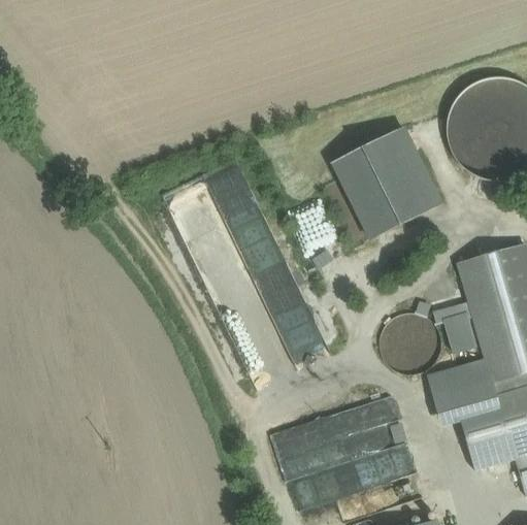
[(520,174),(526,169),(526,89),(518,84),(503,79),(488,80),(473,86),(460,96),(451,111),(448,128),(450,144),(458,160),(470,171),(487,178),(503,179),(520,174)]
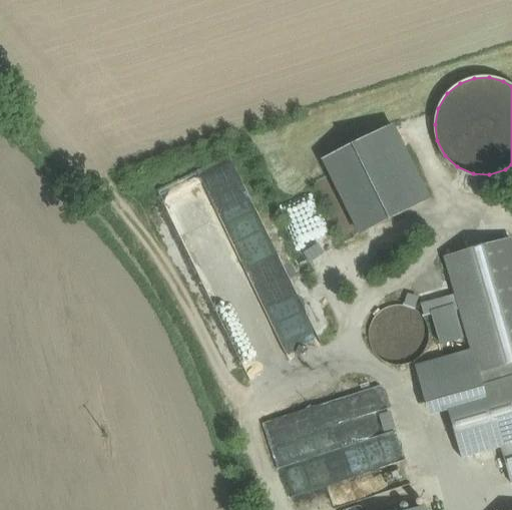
[(392,123),(321,158),(361,236),(431,195),(392,123)]
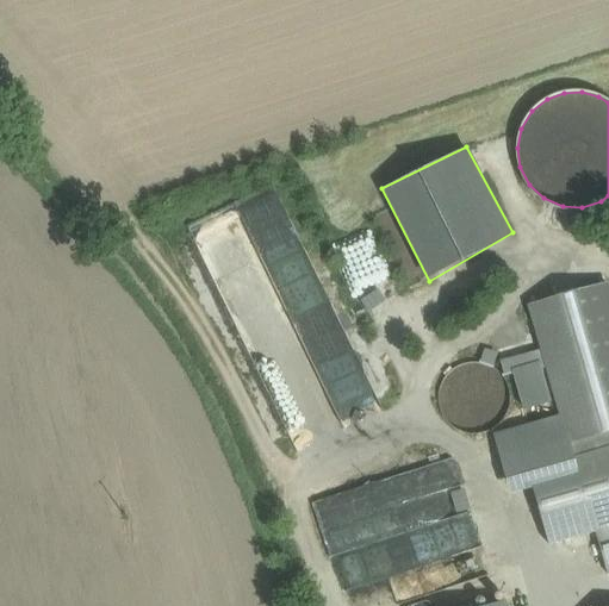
[(608,444),(608,293),(606,281),(528,303),(559,413),(571,456),(608,444)]
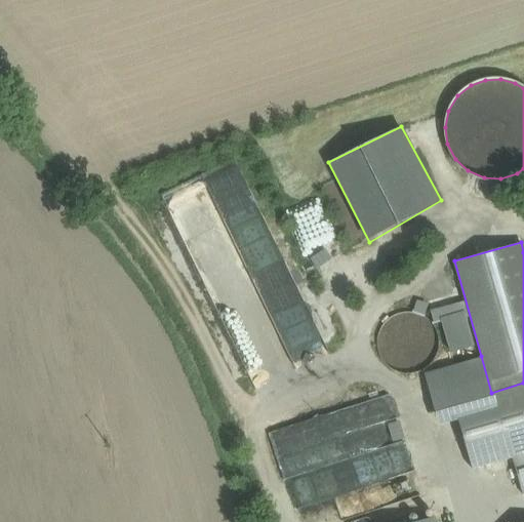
[(436,352),(439,340),(436,328),(430,318),(419,312),(407,310),(396,312),(386,319),(378,329),(376,340),(379,353),(386,363),(396,369),(408,371),(419,369),(430,362),(436,352)]
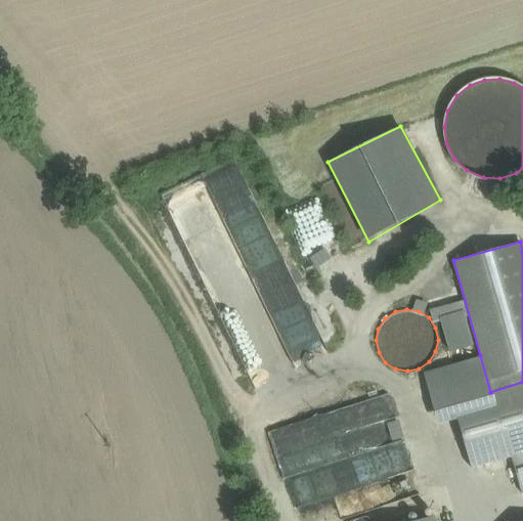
[(272,321),(295,367),(328,352),(308,312),(297,317),(294,311),(272,321)]
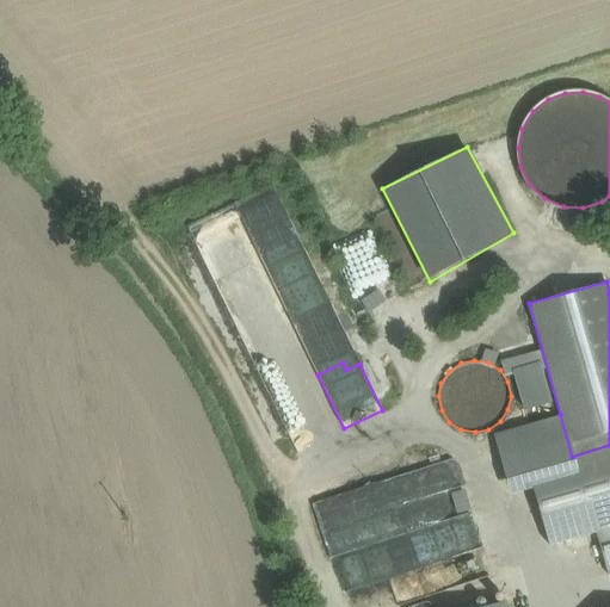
[(572,457),(560,414),(493,433),(510,493),(534,488),(577,475),(572,457)]
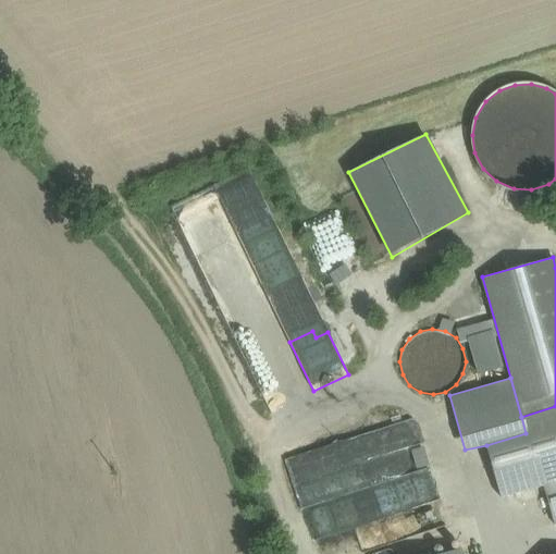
[(555,406),(521,417),(526,433),(486,445),(501,495),(542,483),(555,479),(555,406)]
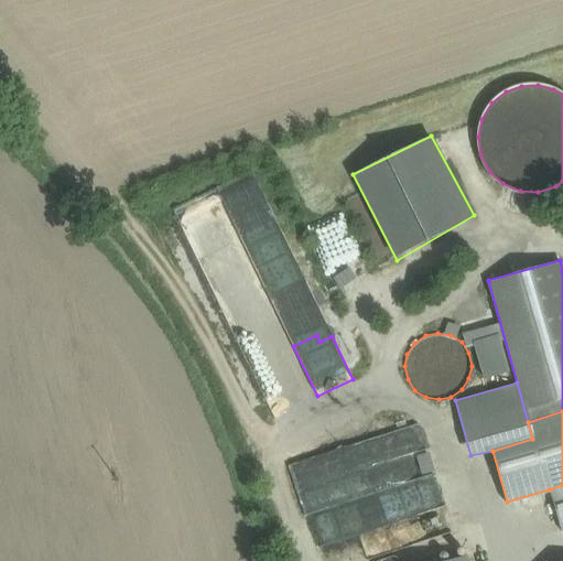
[(404,541),(451,529),(423,422),(289,456),(311,542),(399,519),(404,541)]
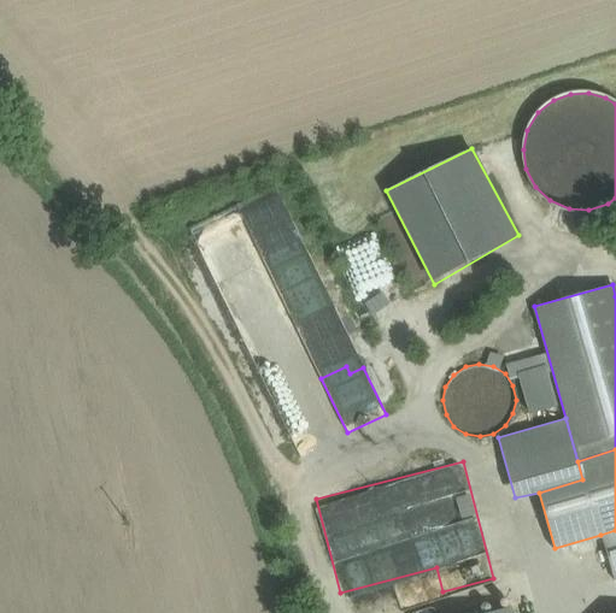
[(615,530),(600,535),(614,578),(615,577),(615,530)]
